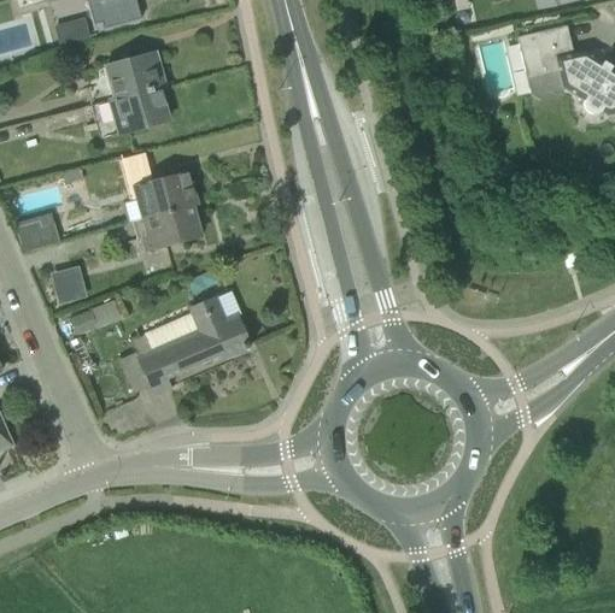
[(457,21),(463,24),(468,23),(470,18),(469,12),(464,10),(460,11),(456,16),(457,21)]
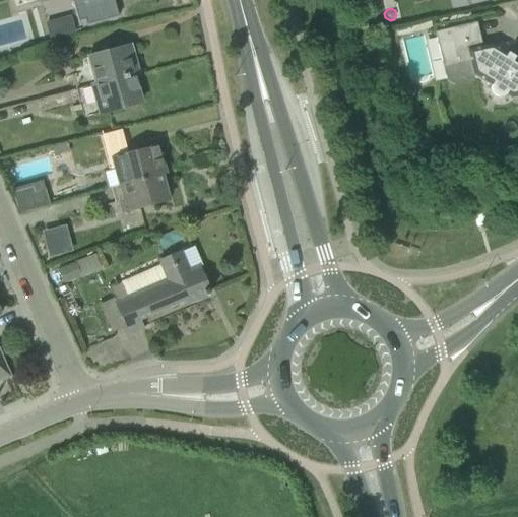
[(53,36),(79,29),(75,13),(49,19),(53,36)]
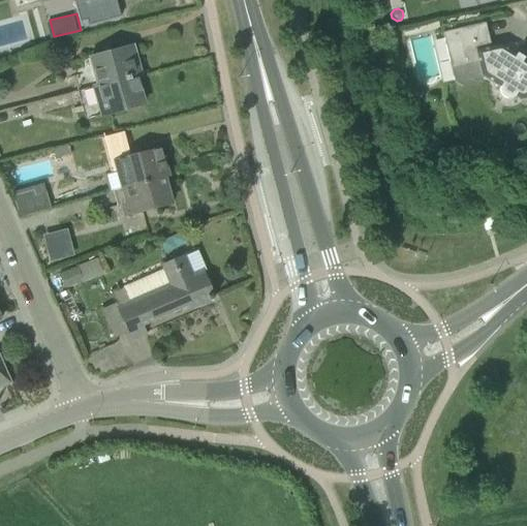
[(452,60),(453,66),(457,80),(463,84),(478,81),(482,74),(502,86),(501,86),(501,89),(502,92),(504,94),(506,95),(508,96),(510,96),(514,96),(517,95),(522,97),(526,96),(526,58),(525,57),(526,56),(519,51),(518,53),(502,42),(493,44),(487,20),(444,30),(446,37),(444,37),(451,60),(452,60)]
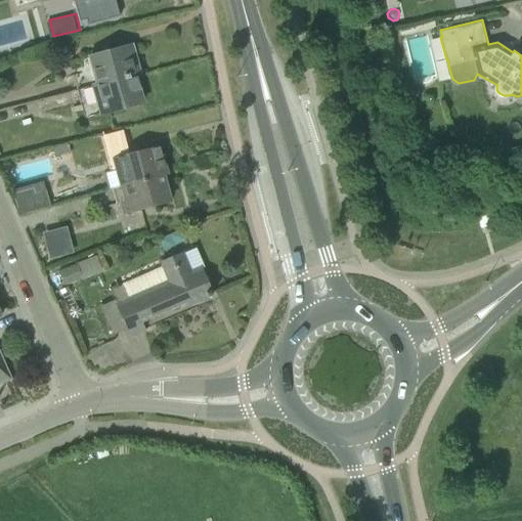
[(133,44),(89,55),(96,81),(92,83),(93,87),(137,75),(136,73),(140,72),(133,44)]
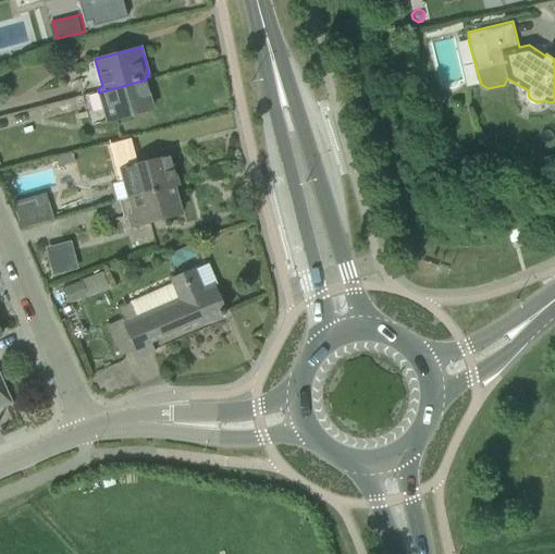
[(99,93),(106,120),(153,107),(146,79),(99,93)]
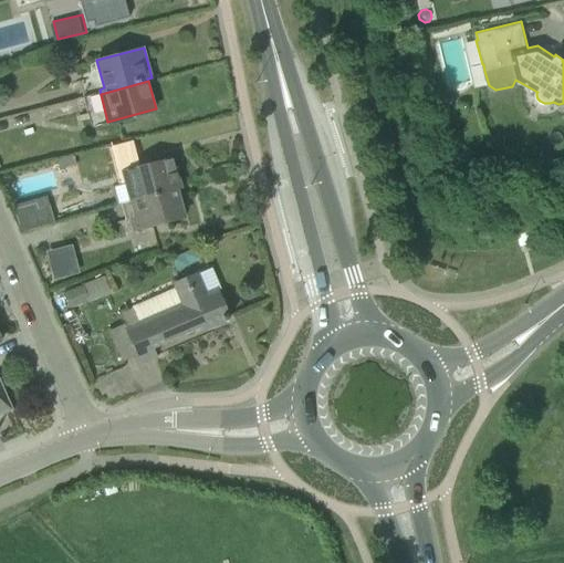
[(79,165),(75,153),(58,157),(61,169),(79,165)]
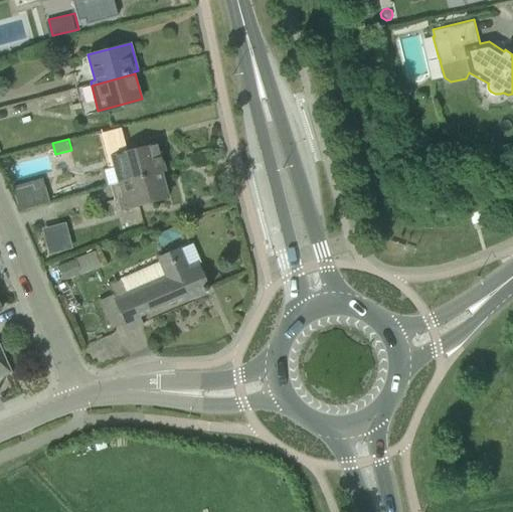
[(158,142),(138,148),(111,155),(118,182),(162,170),(165,169),(158,142)]
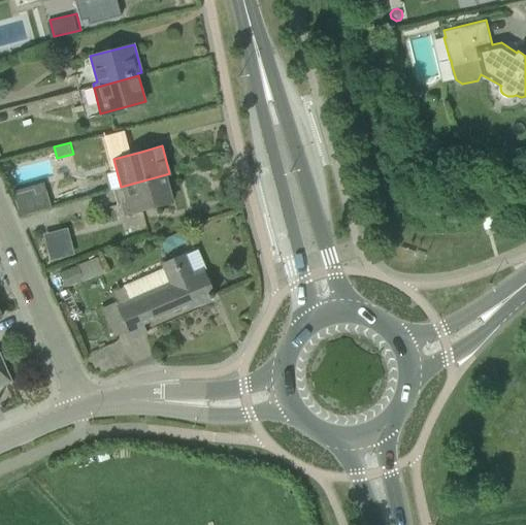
[(122,201),(125,214),(172,200),(166,174),(121,187),(125,200),(122,201)]
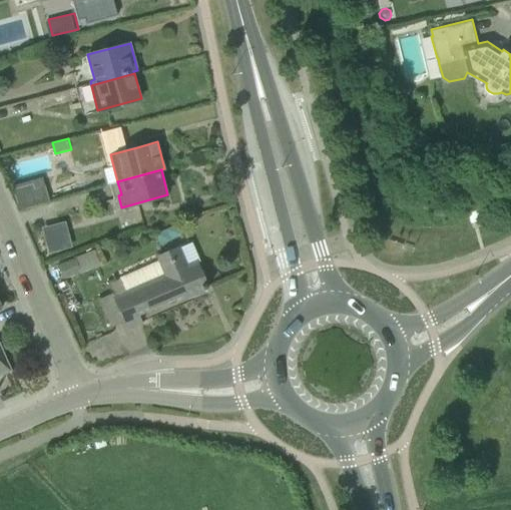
[(22,206),(51,200),(46,176),(17,181),(22,206)]
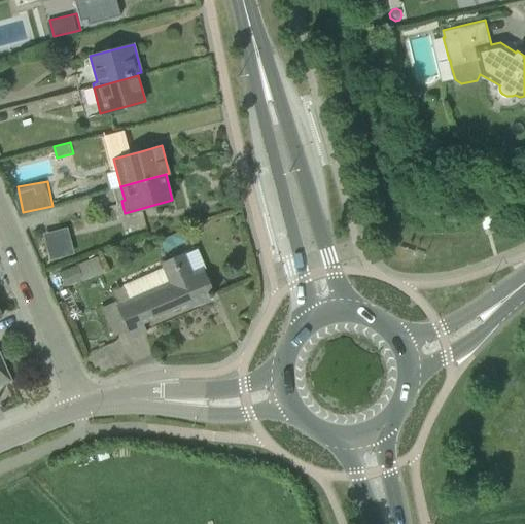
[(481,213),(482,214),(485,228),(495,224),(491,211),(487,212),(481,213)]
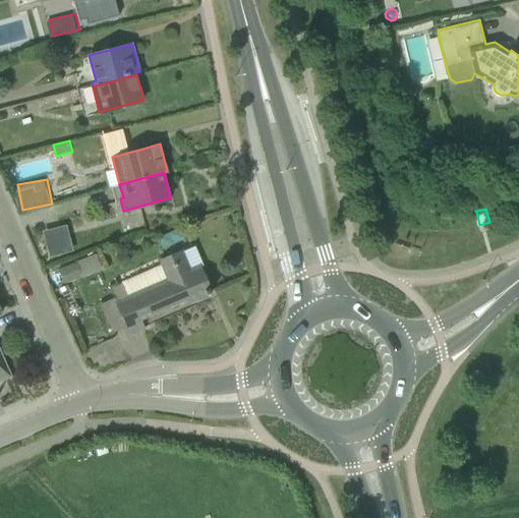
[(46,228),(50,254),(75,250),(71,223),(46,228)]
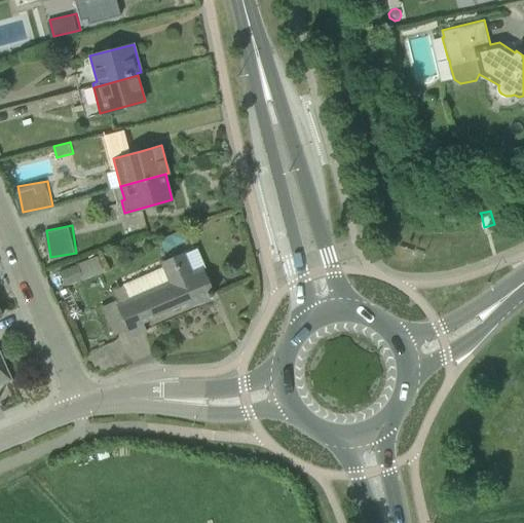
[(125,240),(114,244),(118,255),(128,252),(125,240)]
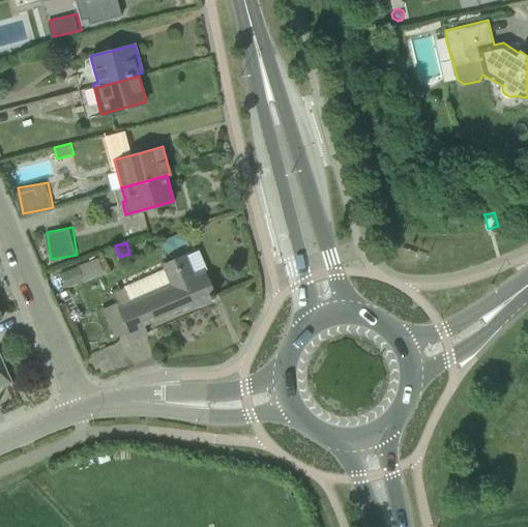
[(85,281),(109,271),(103,256),(79,265),(85,281)]
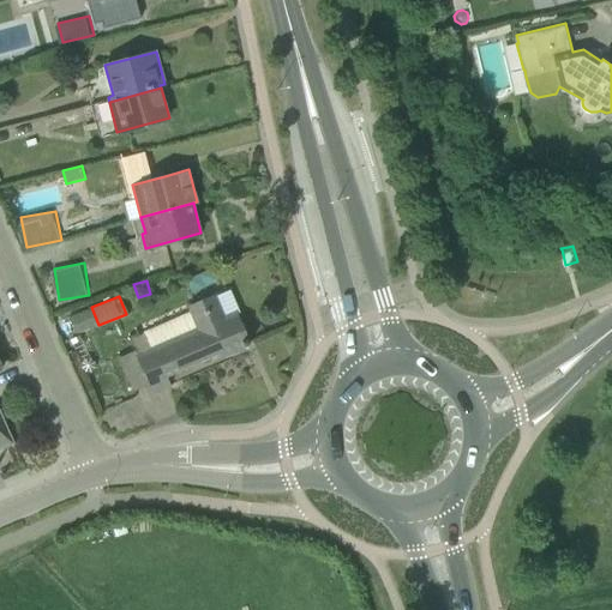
[(155,391),(171,384),(166,374),(223,349),(226,354),(244,345),(251,343),(247,337),(237,313),(223,319),(214,296),(189,307),(191,312),(145,331),(151,346),(137,352),(155,391)]
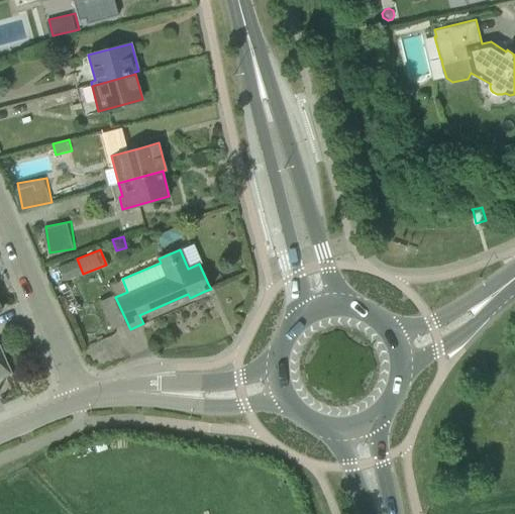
[(82,274),(77,259),(60,266),(65,280),(82,274)]
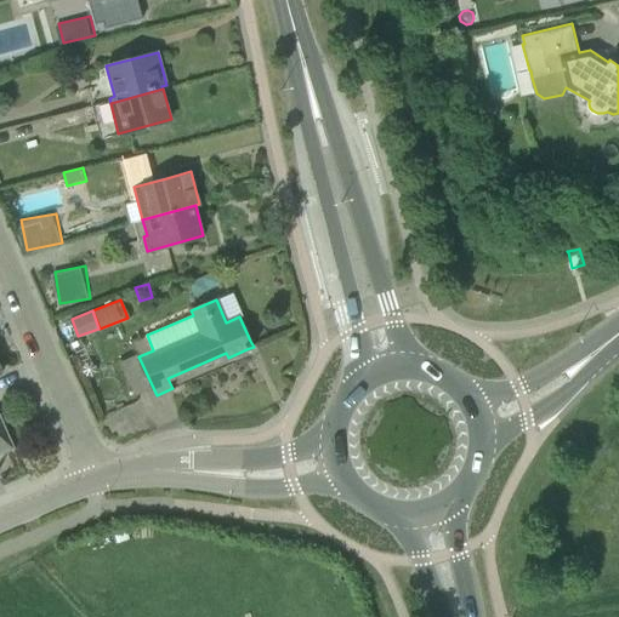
[(0,453),(16,447),(0,410),(0,453)]
